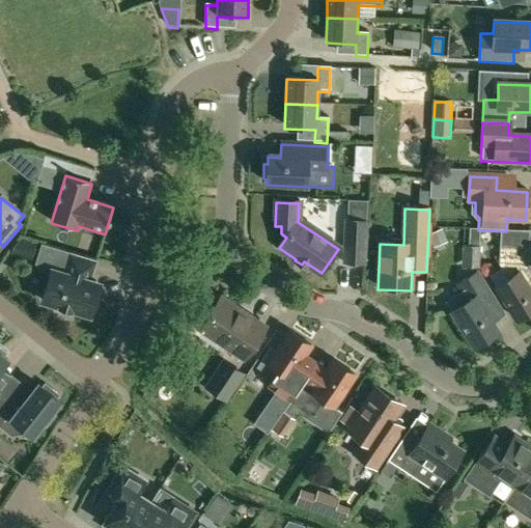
[(346,221),(345,266),(366,267),(367,222),(346,221)]
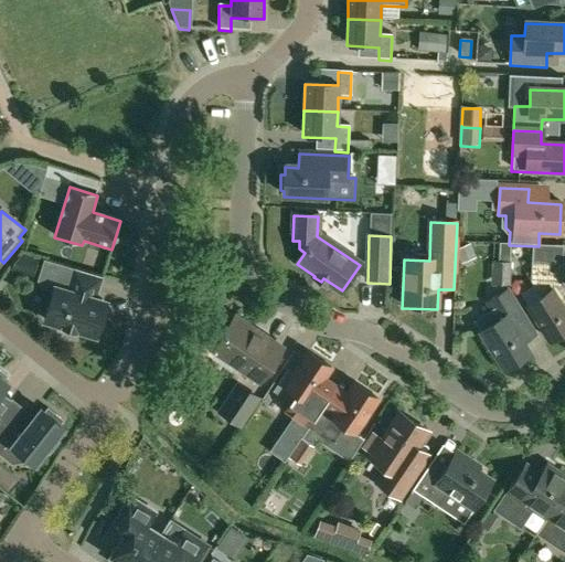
[(43,324),(48,325),(60,328),(57,333),(76,339),(78,333),(96,339),(106,304),(81,296),(87,275),(45,262),(39,283),(41,289),(52,293),(43,324)]
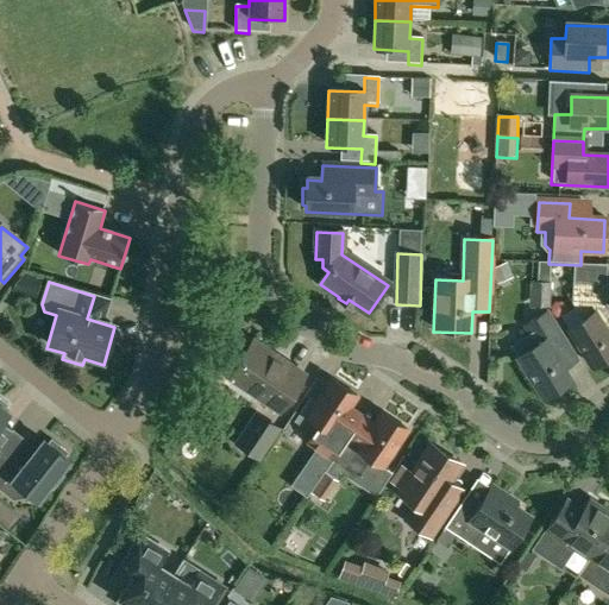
[(608,336),(602,326),(608,321),(608,320),(606,314),(607,287),(573,284),(572,302),(584,321),(569,331),(592,369),(608,358),(608,336)]
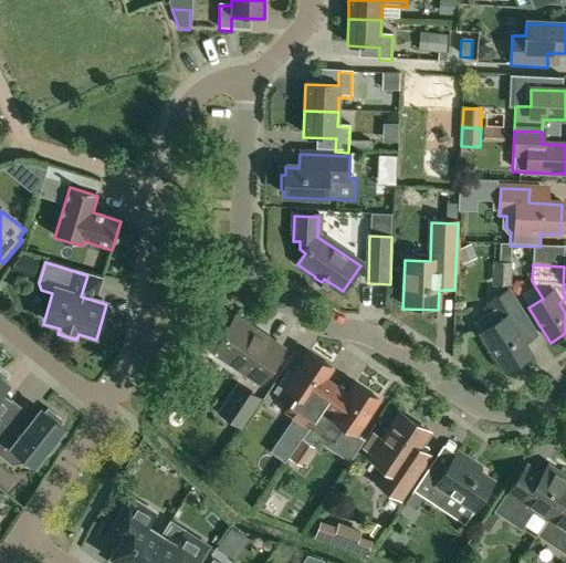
[(505,372),(531,355),(514,327),(526,321),(509,293),(488,305),(499,323),(481,334),(505,372)]
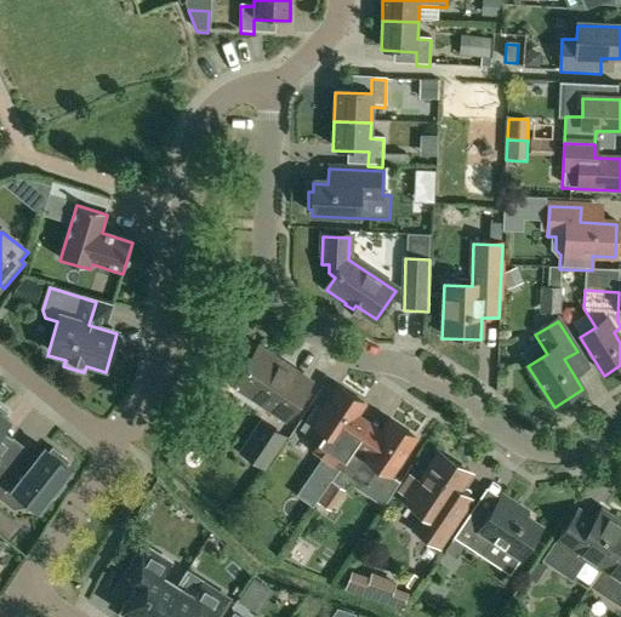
[(311,386),(258,349),(233,388),(285,423),(311,386)]
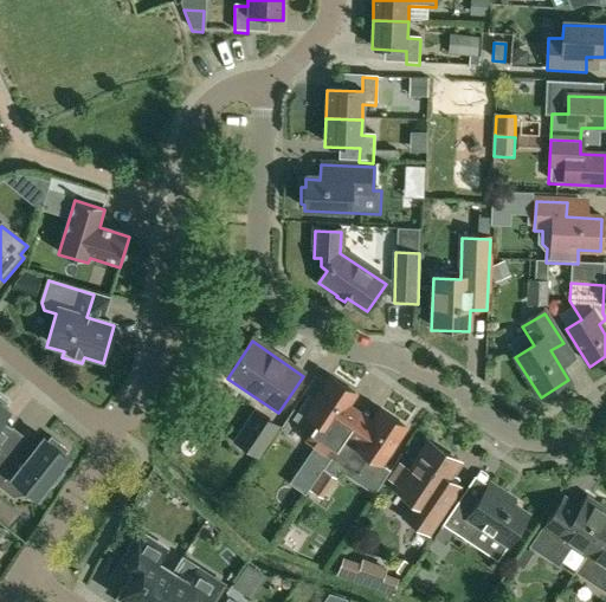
[(308,419),(317,425),(305,442),(331,460),(349,433),(361,414),(349,406),(355,396),(330,380),(314,403),(308,400),(297,416),(297,420),(301,424),(304,422),(308,419)]
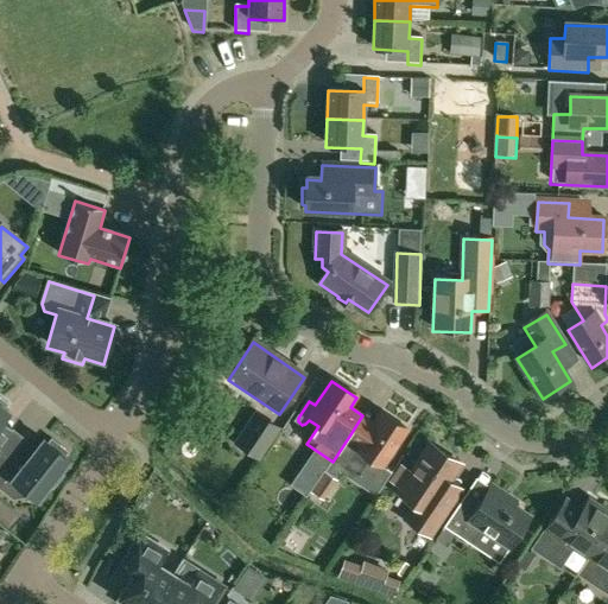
[(350,434),(333,462),(358,478),(369,461),(382,469),(407,432),(381,414),(375,424),(362,415),(350,434)]
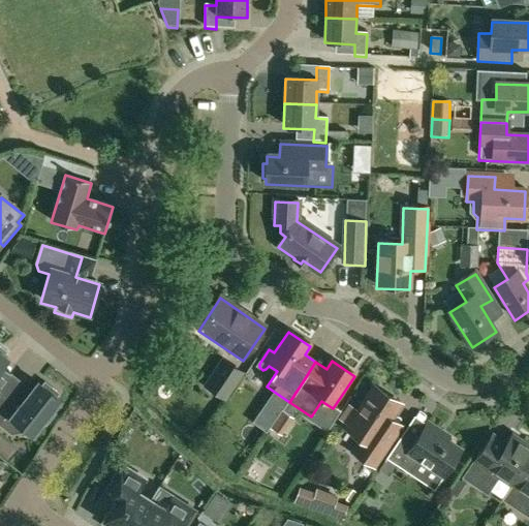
[(206,389),(223,401),(241,374),(223,363),(206,389)]
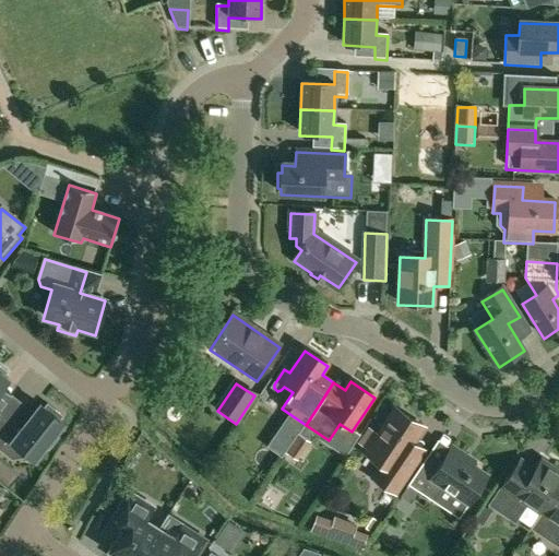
[(0,448),(7,440),(35,462),(45,449),(48,451),(59,439),(55,436),(63,425),(59,422),(62,417),(47,406),(44,410),(39,406),(21,429),(16,425),(13,429),(0,420),(0,448)]
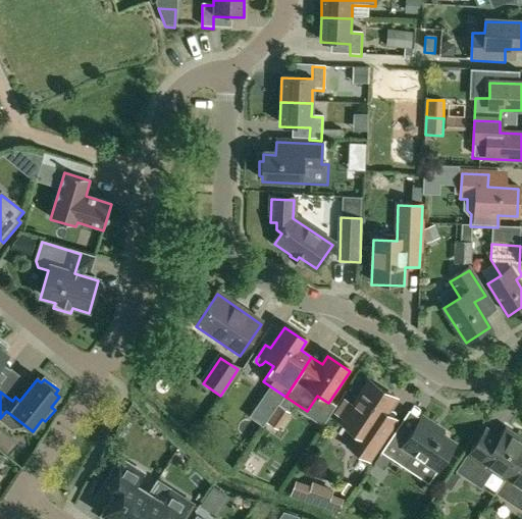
[(334,415),(345,421),(360,431),(349,448),(369,462),(386,436),(375,429),(395,401),(369,383),(354,407),(345,401),(334,415)]
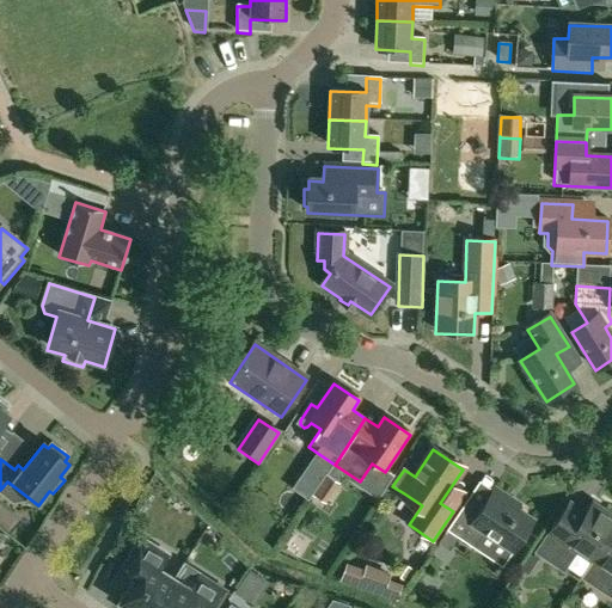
[(326,476),(335,465),(325,459),(317,470),(326,476)]
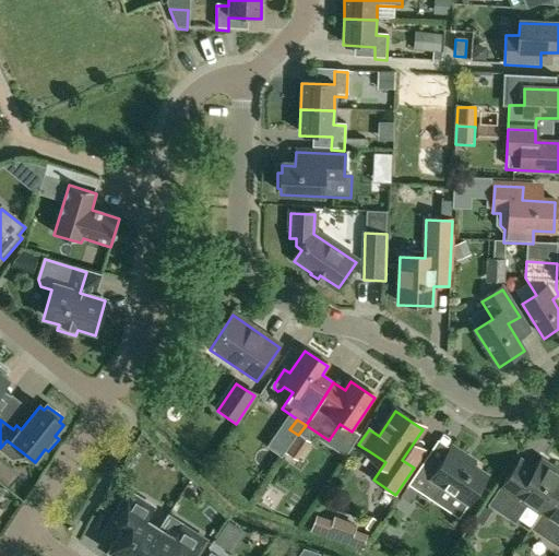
[(298,437),(285,456),(297,463),(310,445),(298,437)]
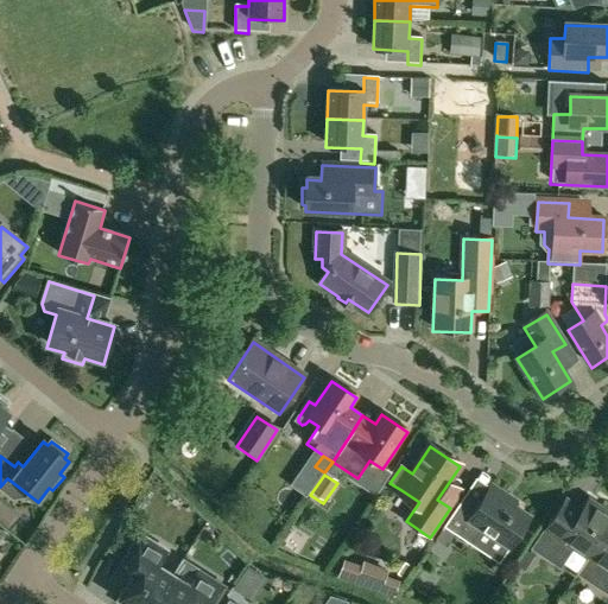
[(444,529),(457,539),(473,548),(483,532),(510,550),(531,519),(504,502),(506,497),(491,488),(477,507),(464,497),(444,529)]
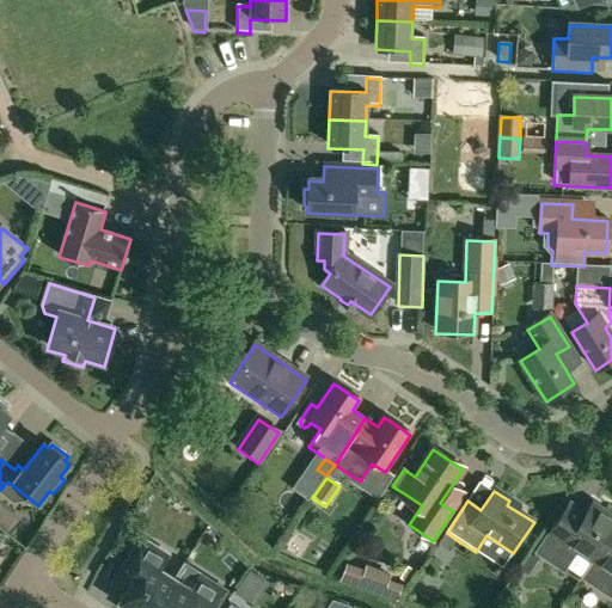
[(577,553),(593,564),(611,534),(611,519),(592,505),(586,516),(569,505),(536,556),(563,573),(577,553)]
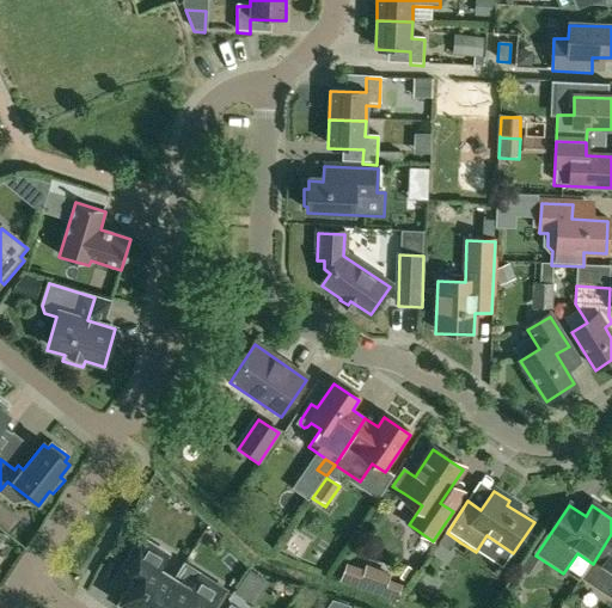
[(611,534),(593,564),(592,564),(581,581),(597,590),(611,600),(611,534)]
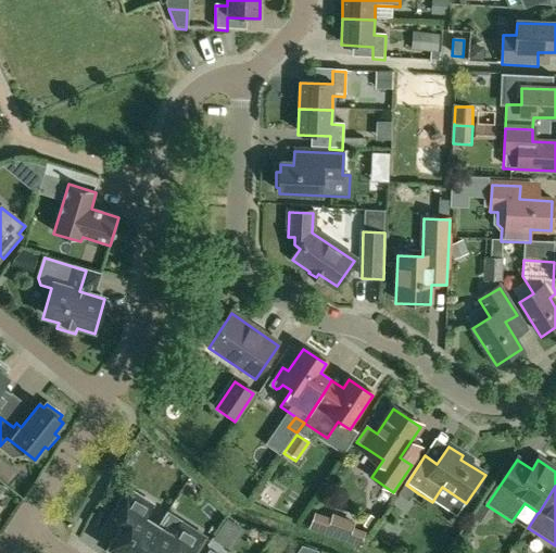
[(142,501),(128,492),(113,516),(124,523),(108,549),(111,551),(110,552),(143,552),(159,528),(135,514),(142,501)]
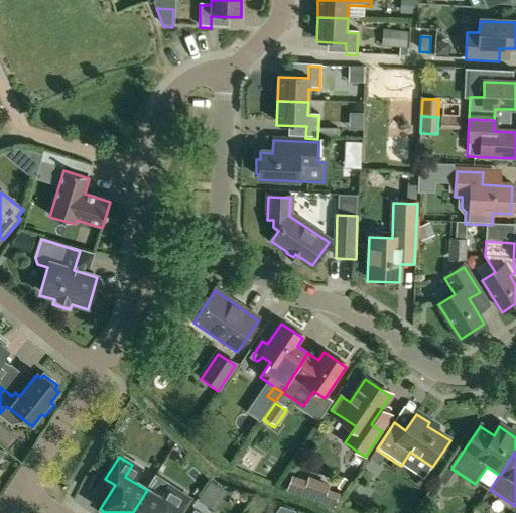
[(182,512),(190,501),(177,493),(170,505),(147,490),(133,512),(182,512)]
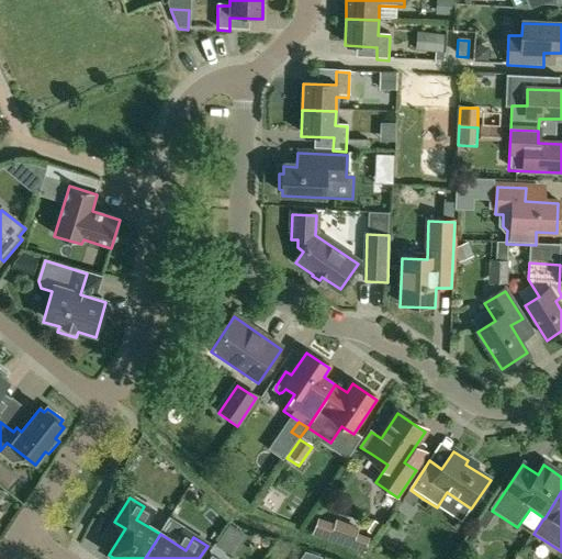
[(351,550),(363,555),(369,539),(357,536),(351,550)]
